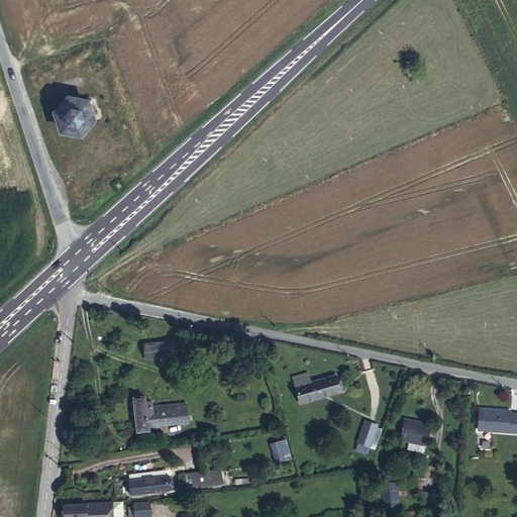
[(90,104),(87,102),(87,101),(85,100),(83,99),(80,98),(77,97),(75,97),(71,98),(68,99),(66,100),(64,101),(63,102),(62,104),(60,106),(58,109),(58,112),(57,114),(57,117),(58,120),(59,123),(60,125),(61,127),(63,129),(65,130),(67,132),(69,133),(71,133),(74,134),(78,134),(82,133),(84,132),(87,130),(90,127),(92,124),(93,122),(93,120),(94,116),(94,114),(93,111),(92,109),(91,105),(90,104)]
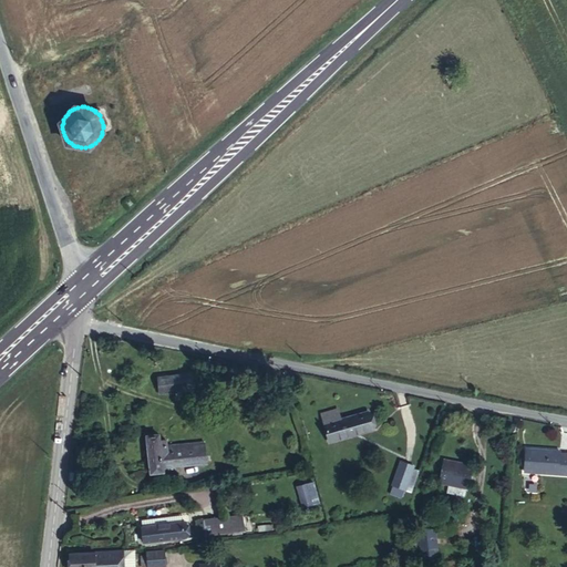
[(192,388),(189,374),(157,378),(160,392),(192,388)]
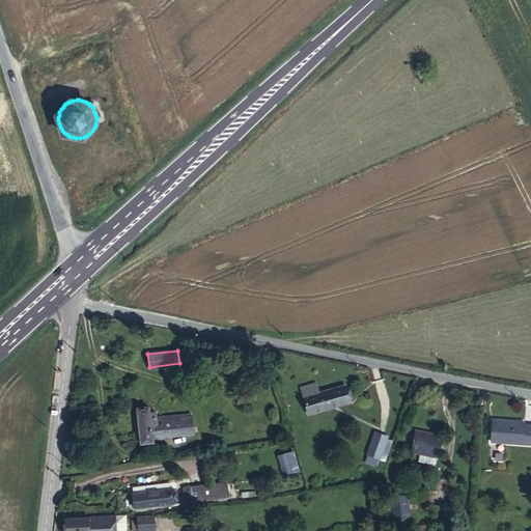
[(302,388),(303,394),(314,391),(315,395),(319,393),(316,384),(302,388)]
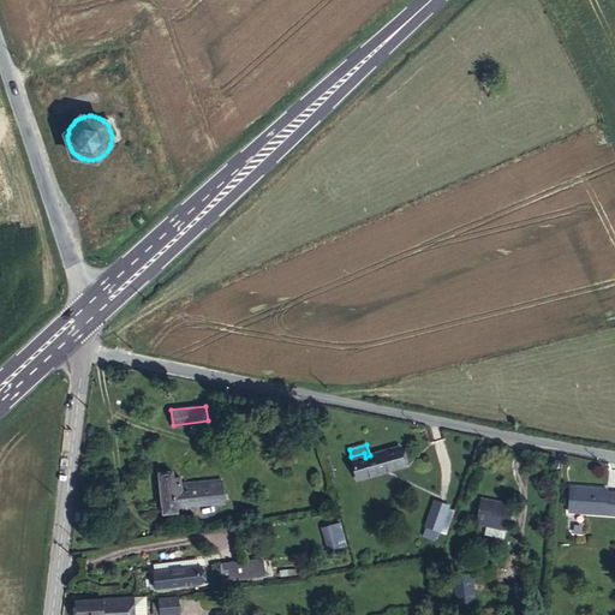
[(364,453),(351,457),(357,479),(404,466),(399,448),(370,455),(365,458),(364,453)]
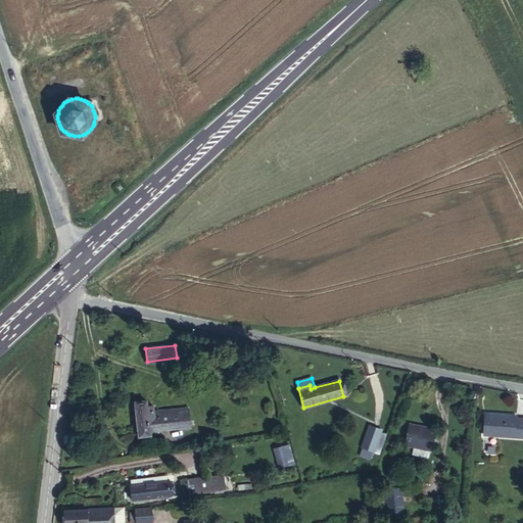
[(188,408),(154,411),(153,405),(152,399),(135,401),(139,436),(151,435),(150,429),(190,425),(188,408)]
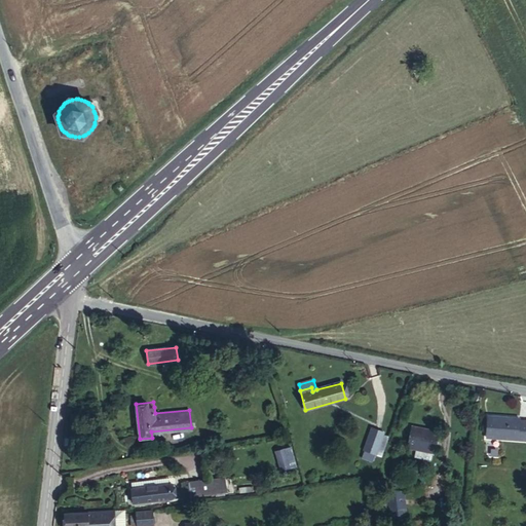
[(520,418),(488,416),(487,425),(482,424),(482,430),(487,431),(486,438),(525,440),(525,420),(519,420),(520,418)]
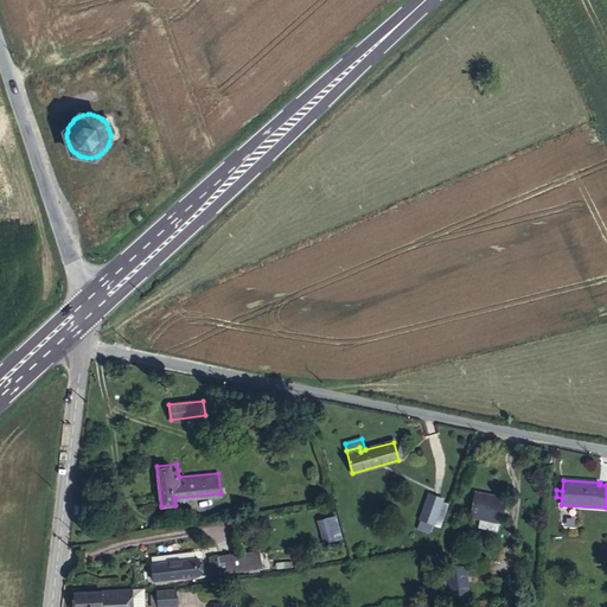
[(480,519),(499,523),(500,523),(505,498),(475,491),(471,517),(480,519)]
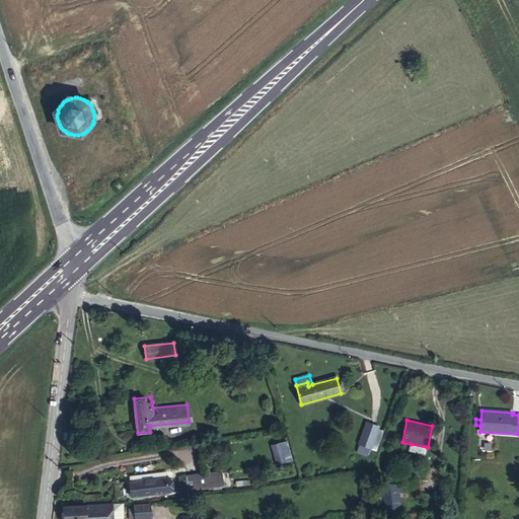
[(371,448),(371,447),(377,429),(379,426),(368,422),(360,444),(361,444),(358,451),(367,454),(370,447),(371,448)]
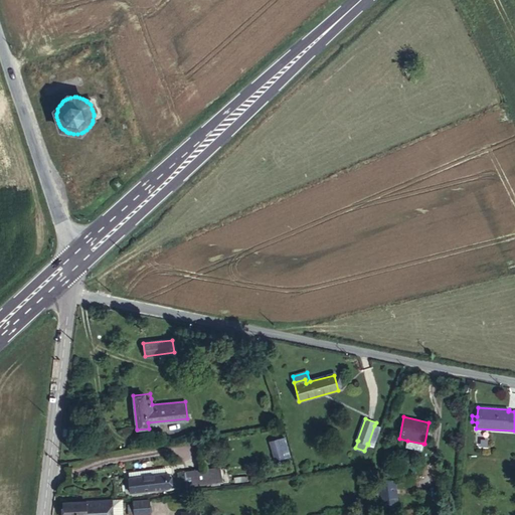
[(374,425),(368,444),(373,446),(379,427),(374,425)]
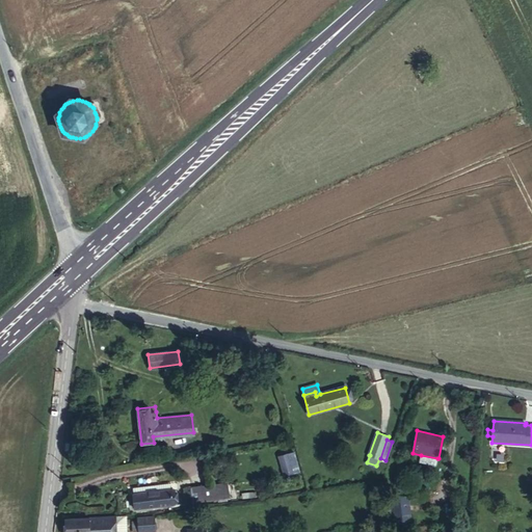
[(285,476),(299,472),(294,452),(280,456),(285,476)]
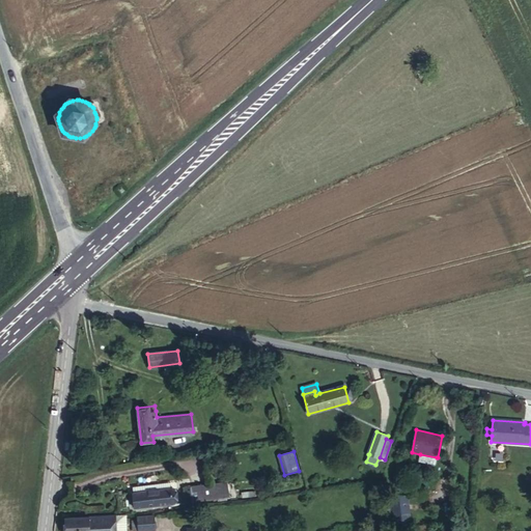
[(436,465),(437,457),(420,454),(419,462),(436,465)]
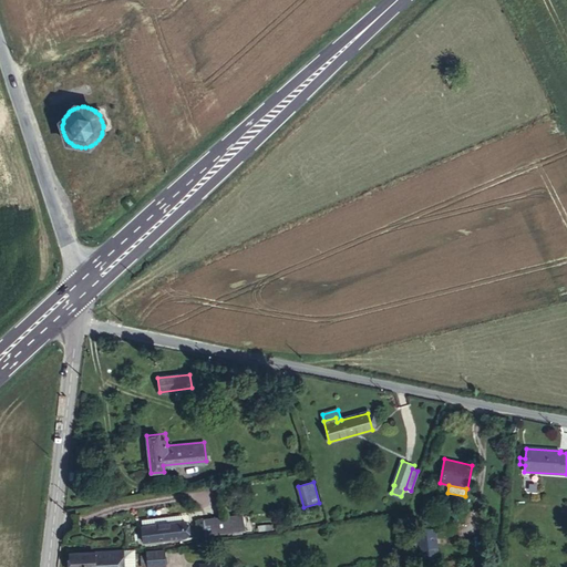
[(143,527),(166,524),(165,517),(142,521),(143,527)]
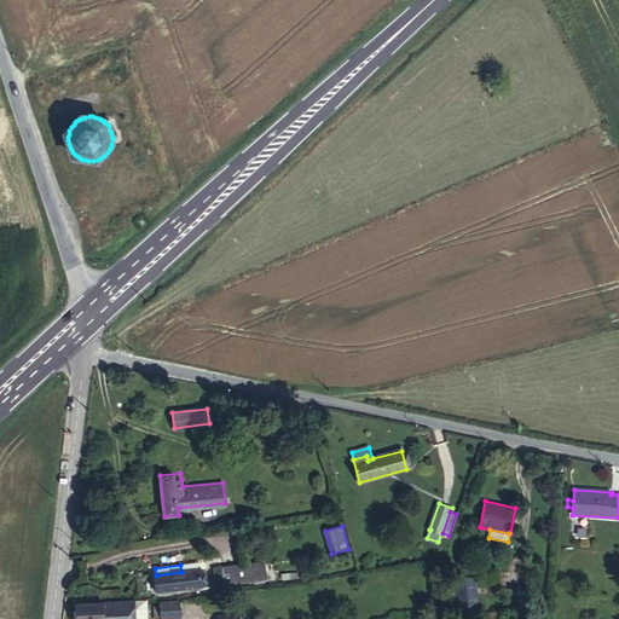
[(247,582),(246,565),(223,567),(224,584),(247,582)]
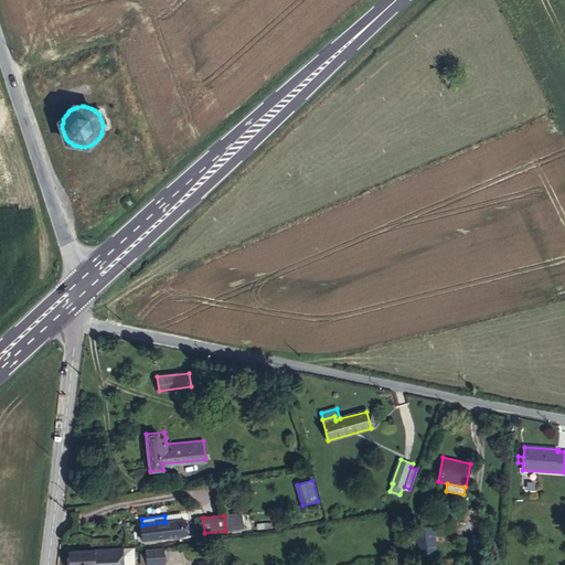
[(182,521),(166,522),(142,525),(144,541),(185,535),(183,520),(182,521)]
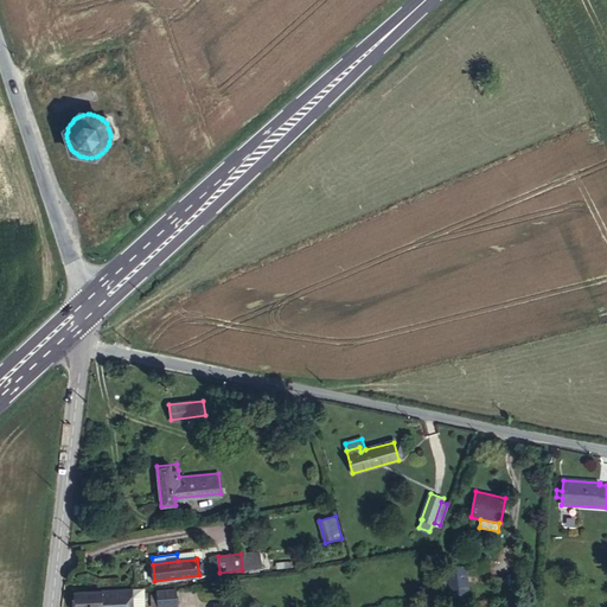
[(470,596),(466,567),(453,569),(448,569),(452,599),(470,596)]
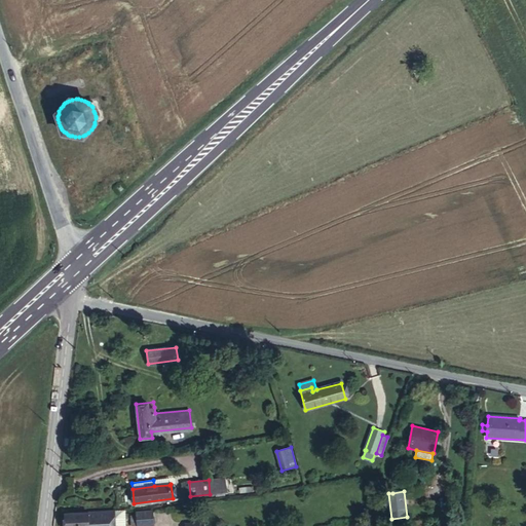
[(125,525),(125,511),(115,511),(89,512),(64,513),(64,525),(125,525)]
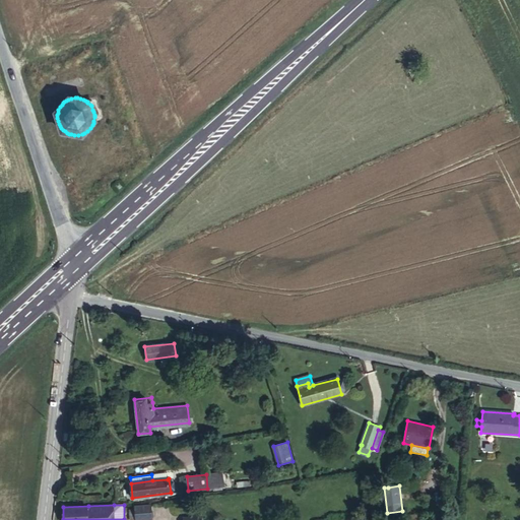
[(136,519),(151,519),(151,506),(135,507),(135,510),(135,519),(136,519)]
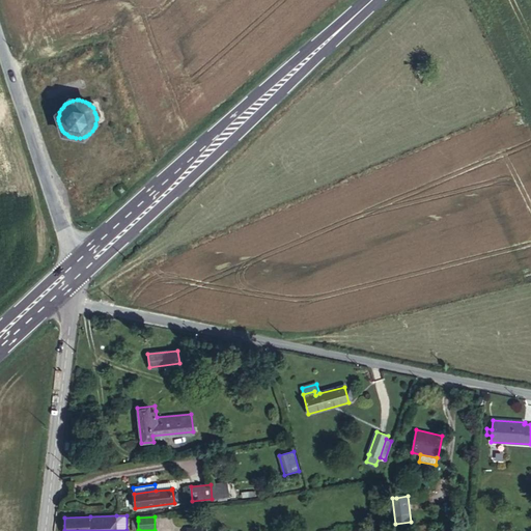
[(417,530),(435,530),(431,522),(416,527),(417,530)]
